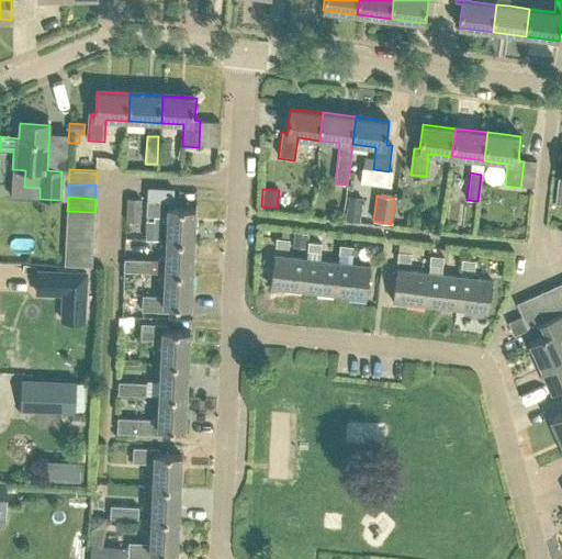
[(347,198),(345,215),(360,216),(362,199),(347,198)]
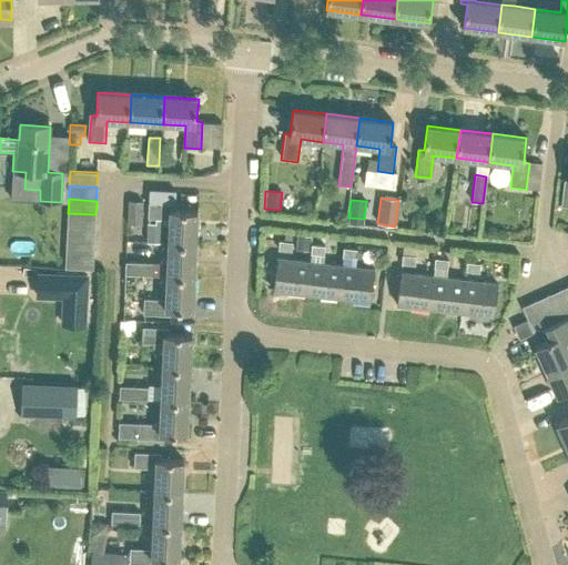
[(128,224),(141,226),(142,202),(129,201),(128,224)]
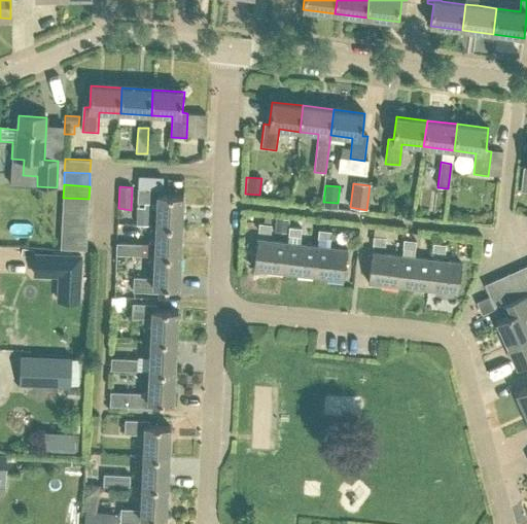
[(159,205),(157,228),(182,229),(183,198),(163,197),(163,190),(138,189),(138,204),(159,205)]
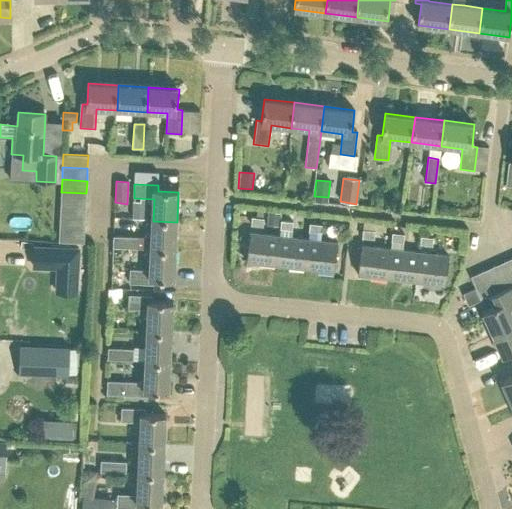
[(61,192),(60,205),(85,206),(86,193),(61,192)]
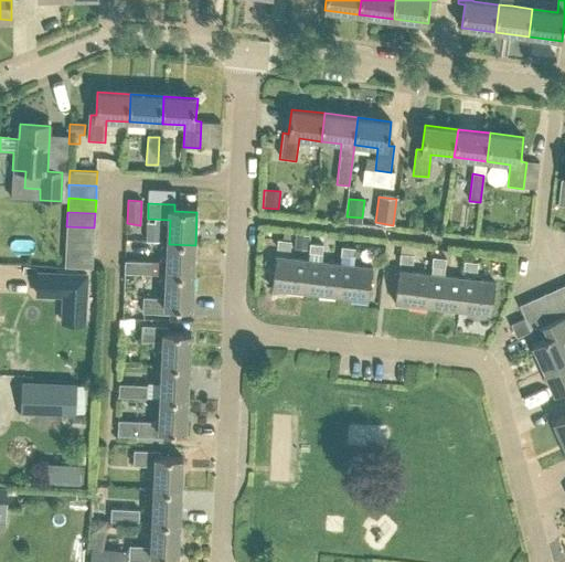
[(66,226),(66,241),(94,242),(94,228),(66,226)]
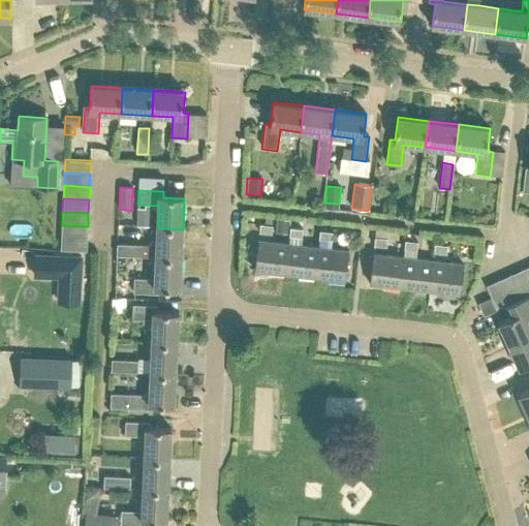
[(288,235),(289,220),(276,219),(275,234),(288,235)]
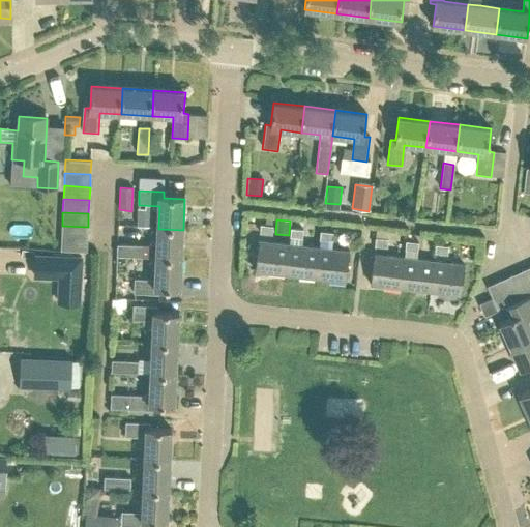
[(62,226),(61,238),(87,240),(88,227),(62,226)]
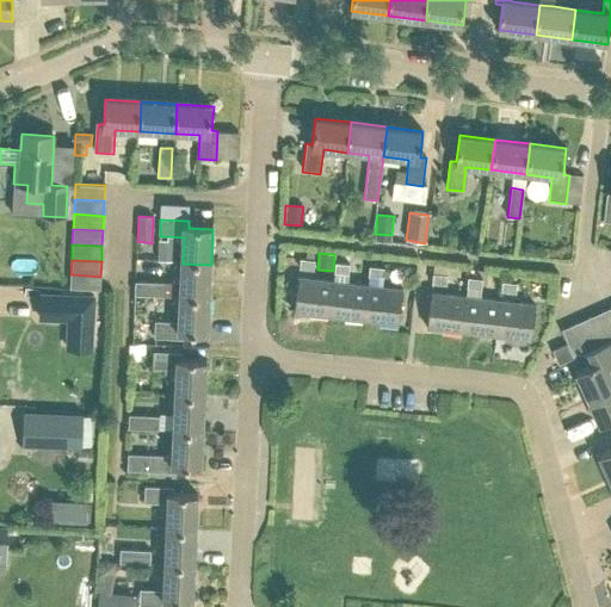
[(300,260),(298,270),(313,271),(314,261),(300,260)]
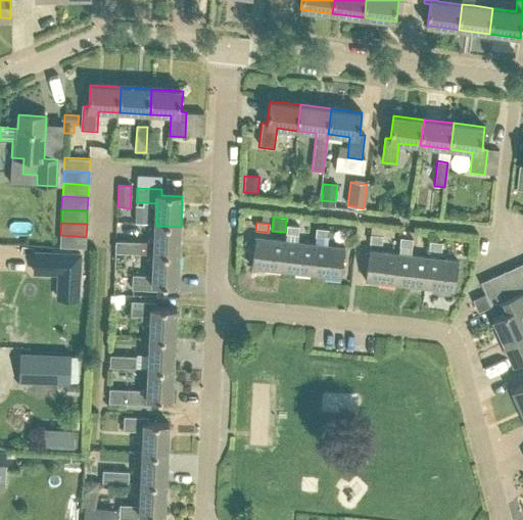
[(154,255),(154,256),(179,257),(181,227),(156,226),(155,244),(154,255)]
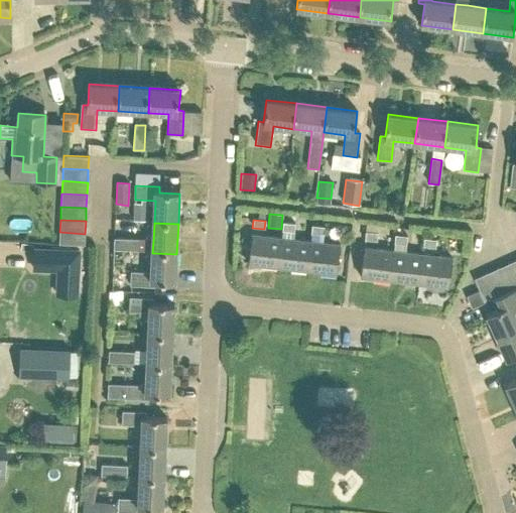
[(282,223),(281,231),(294,232),(294,224),(282,223)]
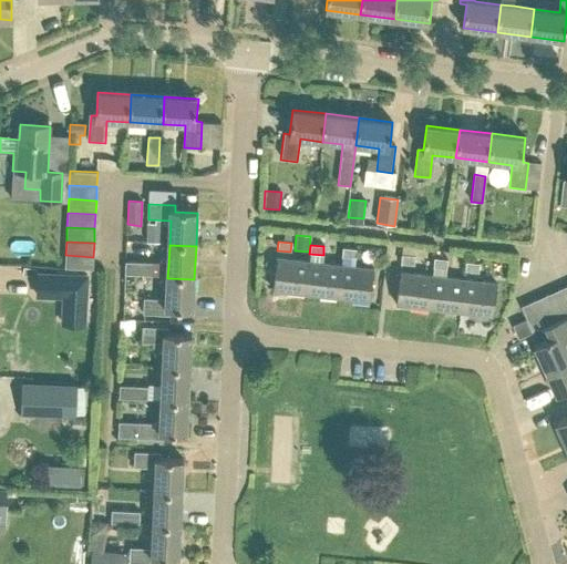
[(342,248),(341,257),(354,259),(356,250),(342,248)]
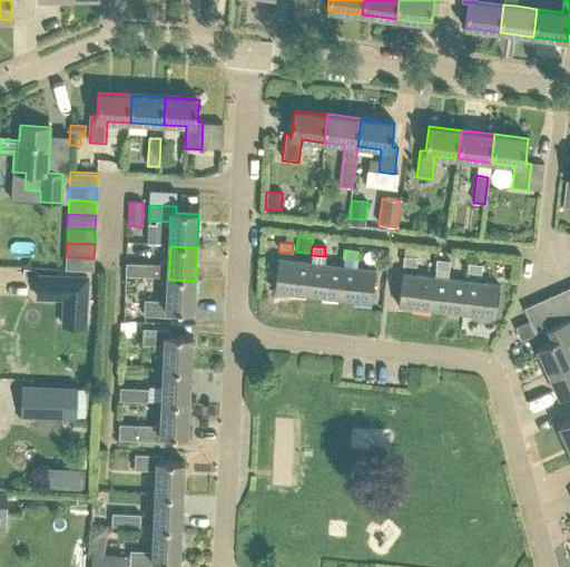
[(66,256),(65,270),(92,271),(94,258),(66,256)]
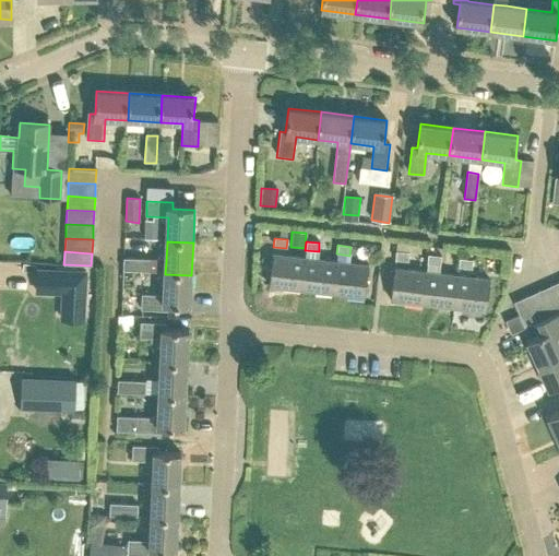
[(395,252),(394,261),(407,262),(408,253),(395,252)]
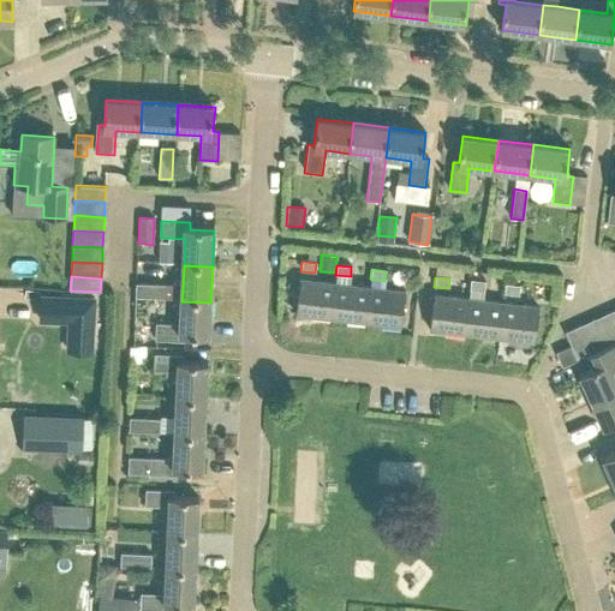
[(297,315),(332,318),(335,285),(300,281),(297,315)]
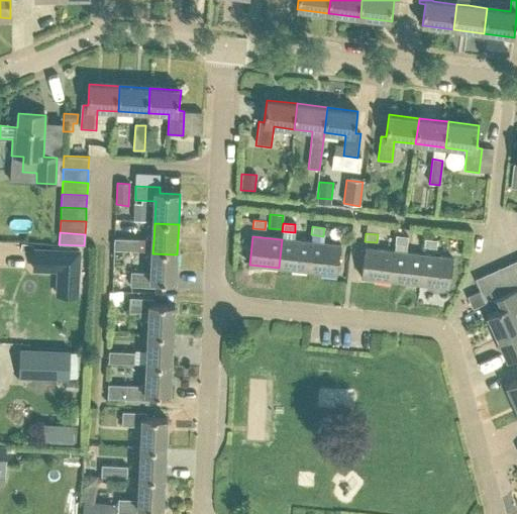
[(396,236),(395,244),(407,245),(408,237),(396,236)]
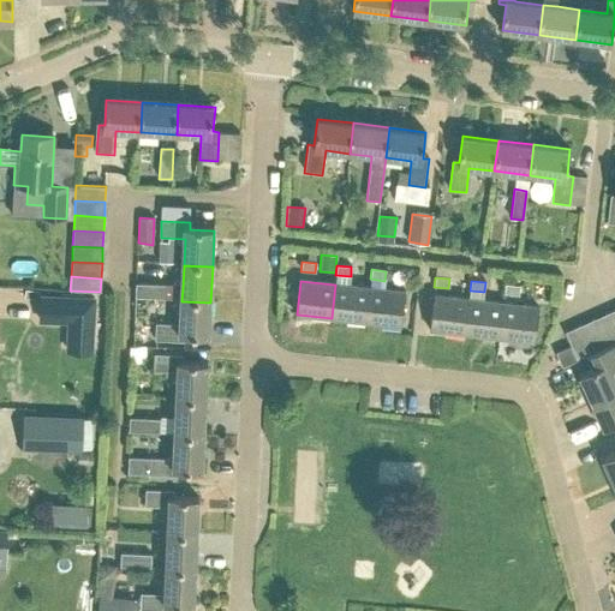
[(136,285),(135,298),(165,299),(166,286),(136,285)]
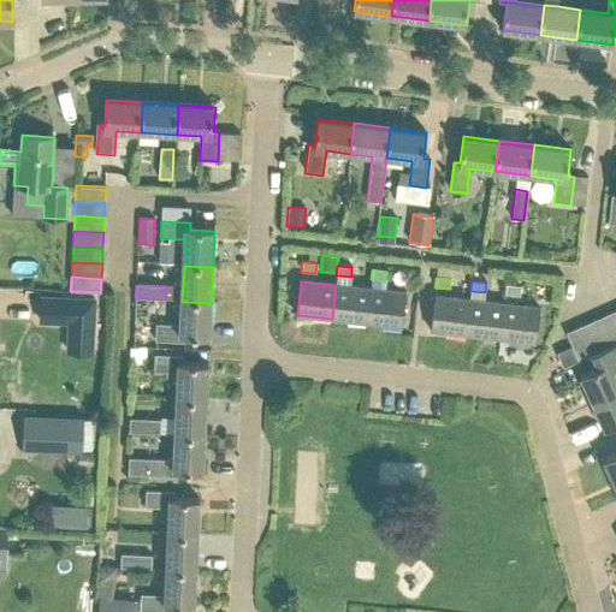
[(332,319),(367,322),(371,289),(336,285),(332,319)]
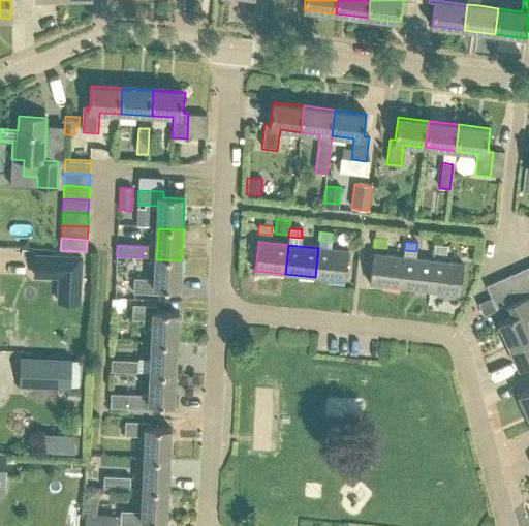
[(434,245),(433,253),(445,255),(446,246),(434,245)]
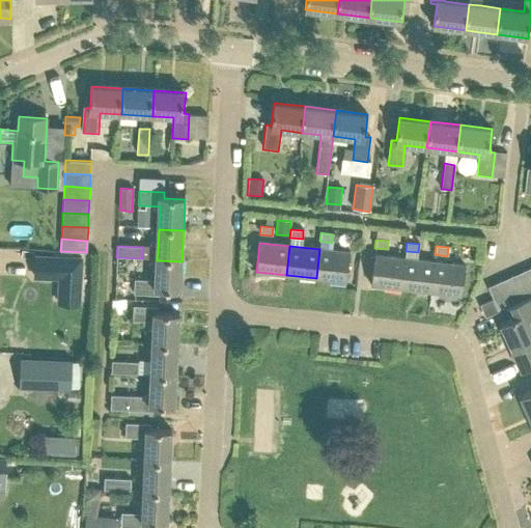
[(142,258),(157,259),(158,248),(143,247),(142,258)]
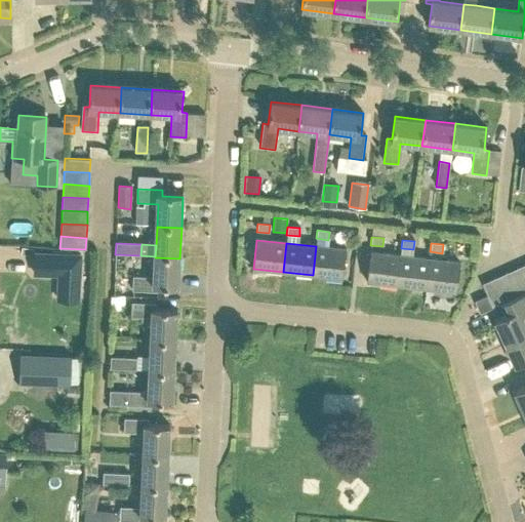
[(316,246),(313,275),(342,279),(346,250),(316,246)]
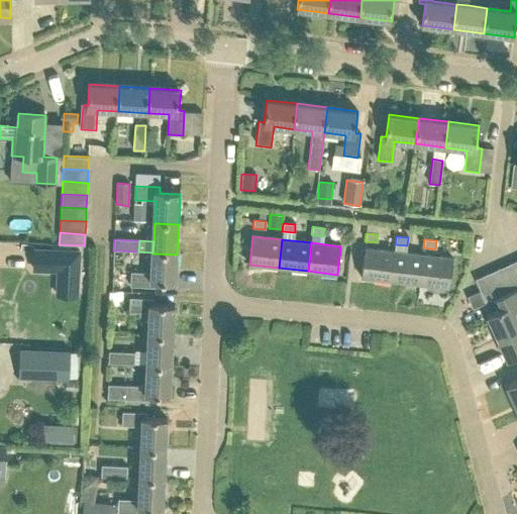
[(9,272),(49,274),(50,246),(11,243),(9,272)]
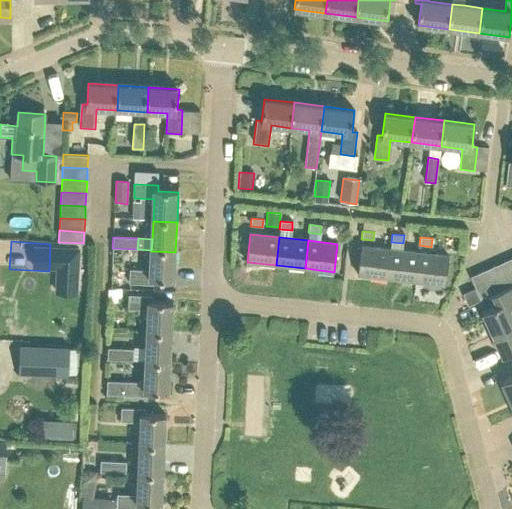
[(358,275),(387,278),(390,250),(361,246),(358,275)]
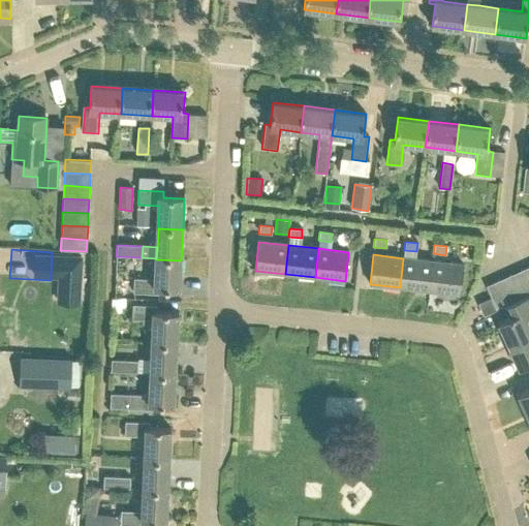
[(400,287),(430,291),(433,261),(403,258),(400,287)]
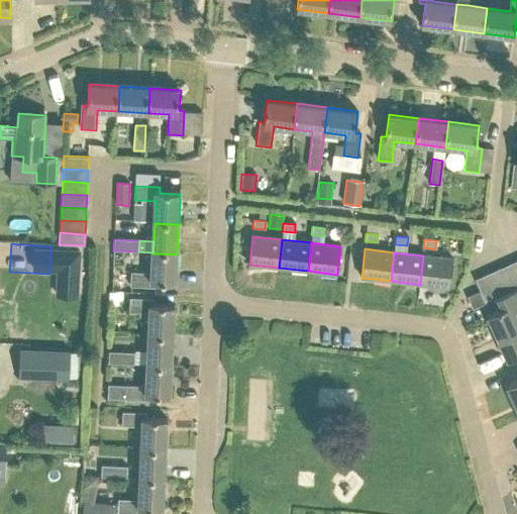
[(177,254),(152,253),(151,275),(131,274),(130,289),(154,290),(154,284),(176,285),(177,254)]
